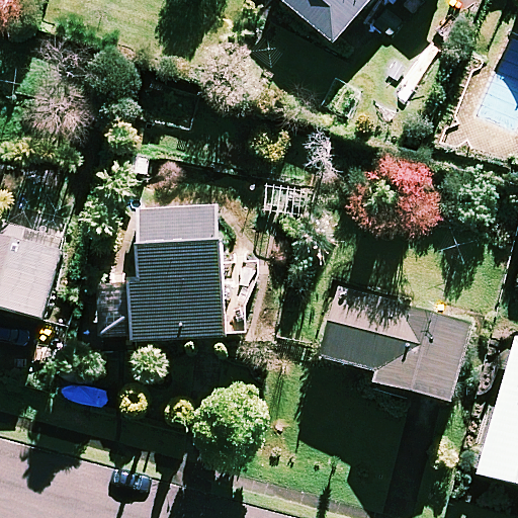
[(275,0),(329,45),(365,0),(275,0)]
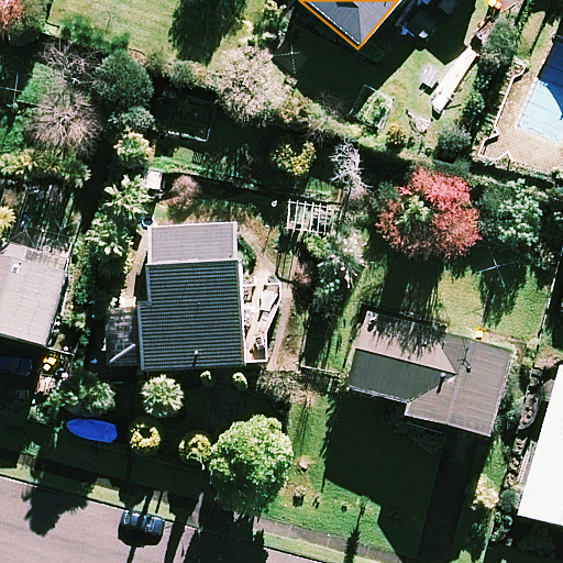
[(240,383),(234,228),(172,230),(173,265),(144,266),(146,306),(118,307),(118,333),(85,334),(86,367),(199,363),(199,385),(240,383)]
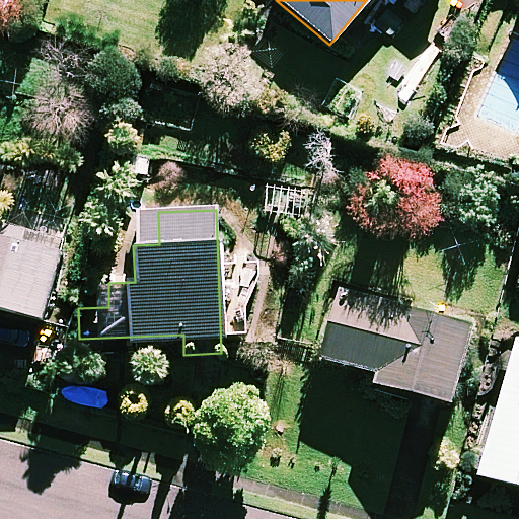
[(61,239),(0,223),(0,337),(33,346),(61,239)]
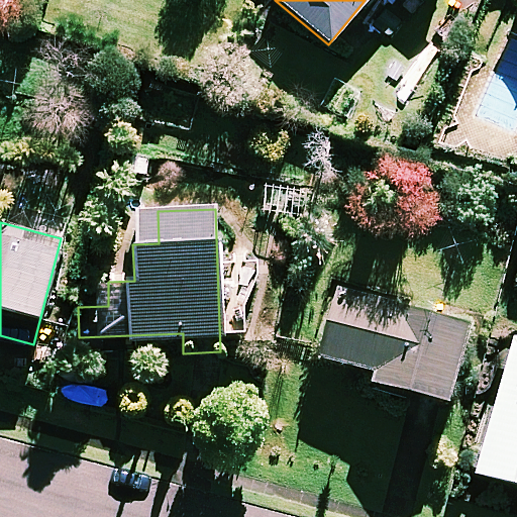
[(467,322),(334,286),(315,356),(370,371),(368,380),(445,401),(467,322)]
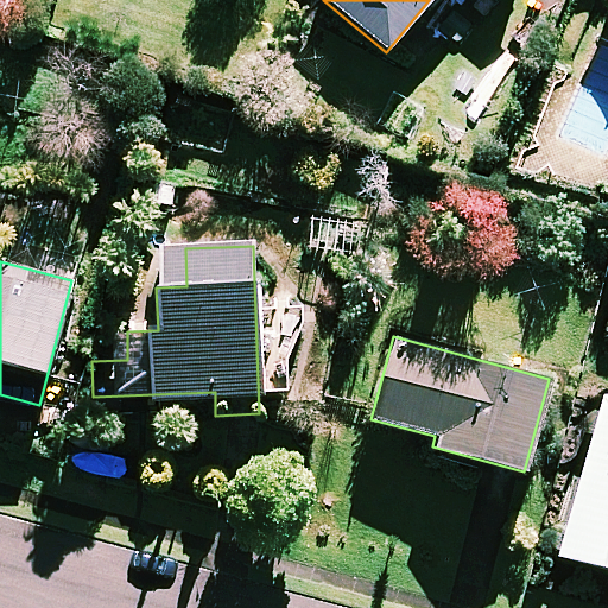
[(607,398),(600,396),(557,556),(607,569),(607,398)]
